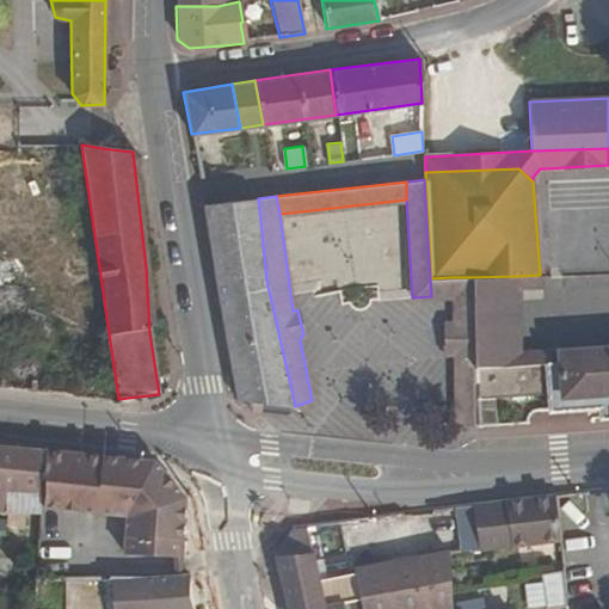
[(258,198),(203,202),(237,400),(295,406),(266,281),(258,198)]
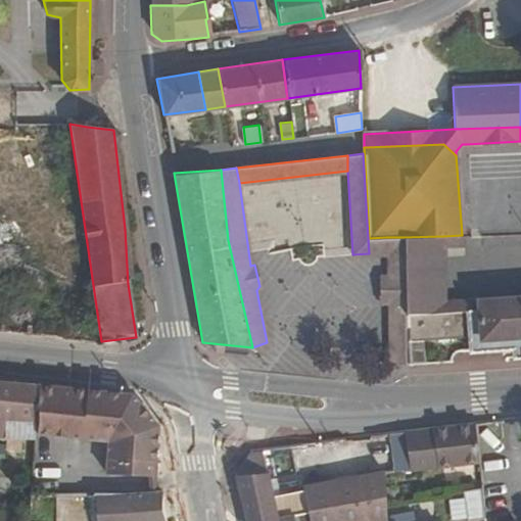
[(462,235),(443,236),(444,247),(463,246),(462,235)]
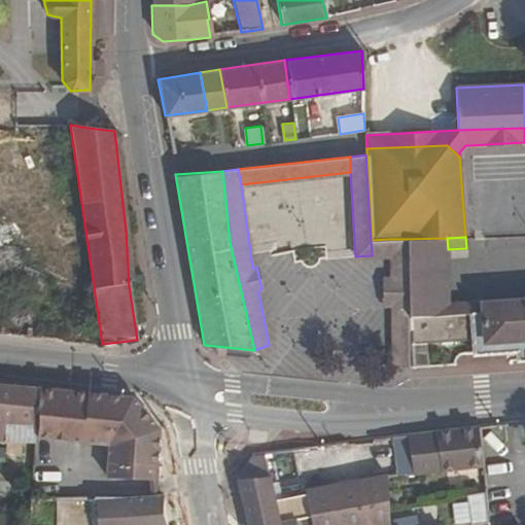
[(447,238),(407,239),(410,317),(450,314),(449,303),(448,249),(447,238)]
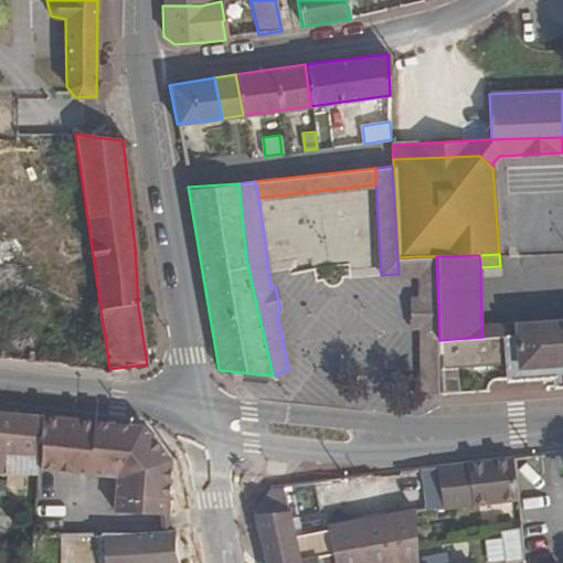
[(399,257),(397,257),(399,274),(417,274),(417,256),(399,257)]
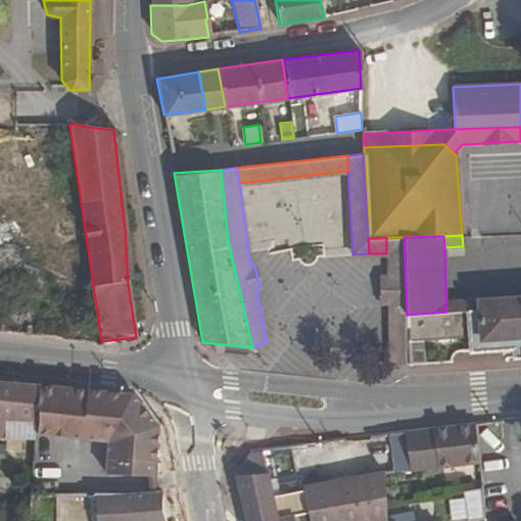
[(401,237),(386,237),(386,253),(387,275),(380,275),(380,301),(388,301),(388,362),(405,365),(401,237)]
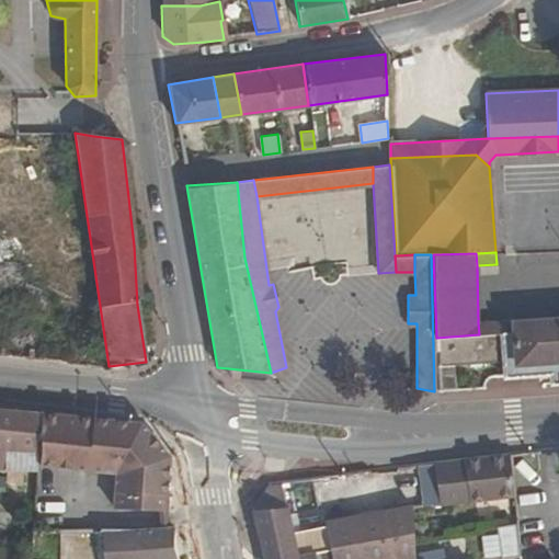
[(0,355),(10,289),(0,287),(0,355)]
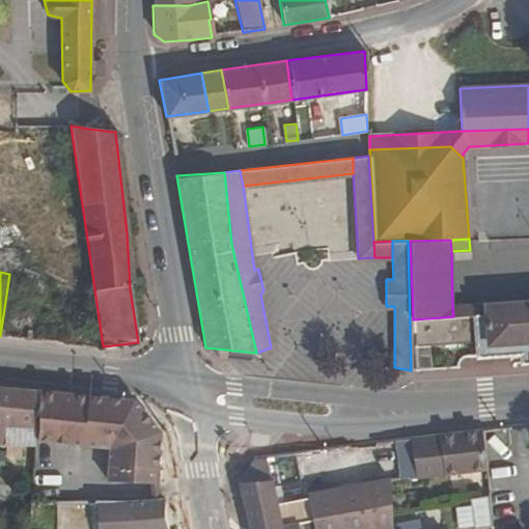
[(413,319),(415,370),(430,368),(429,345),(474,340),(475,356),(519,353),(520,361),(528,360),(528,299),(482,303),(483,313),(453,316),(413,319)]
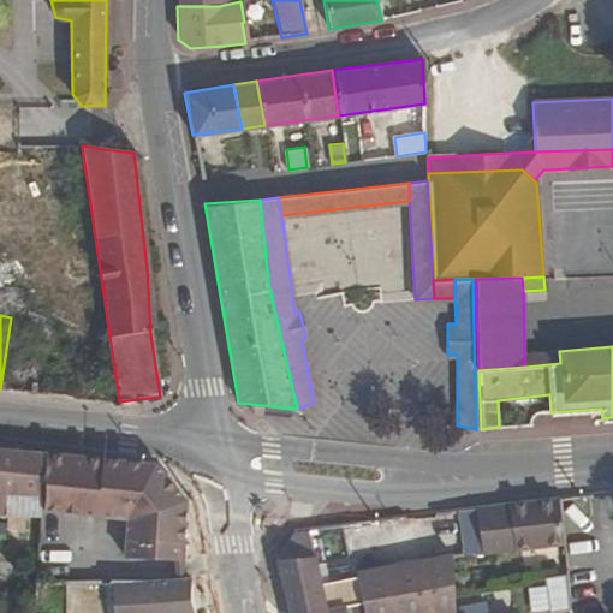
[(524,353),(525,367),(560,363),(559,351),(524,353)]
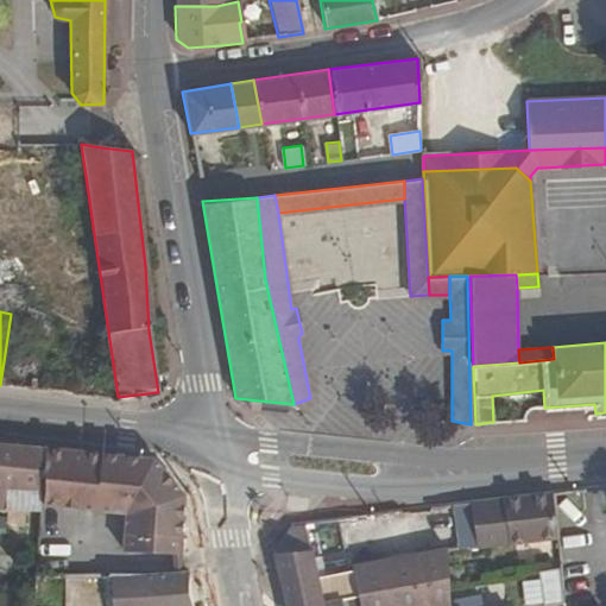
[(43,447),(0,442),(0,510),(39,511),(39,505),(43,447)]
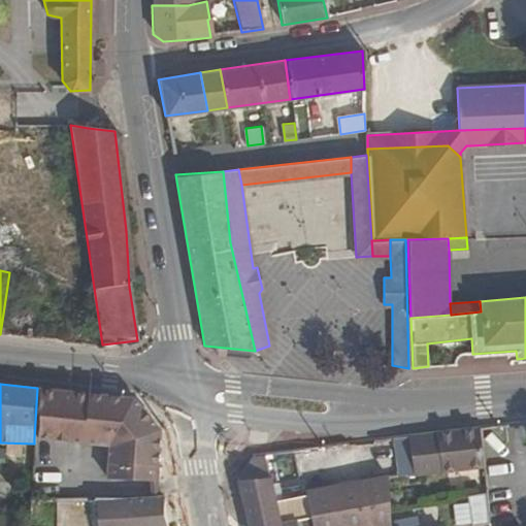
[(128,396),(37,388),(34,438),(105,444),(108,447),(105,477),(154,481),(158,428),(128,396)]
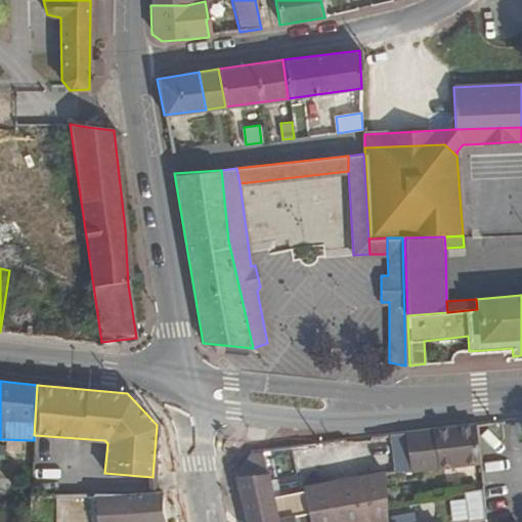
[(476,423),(432,428),(433,436),(405,439),(409,469),(478,462),(476,423)]
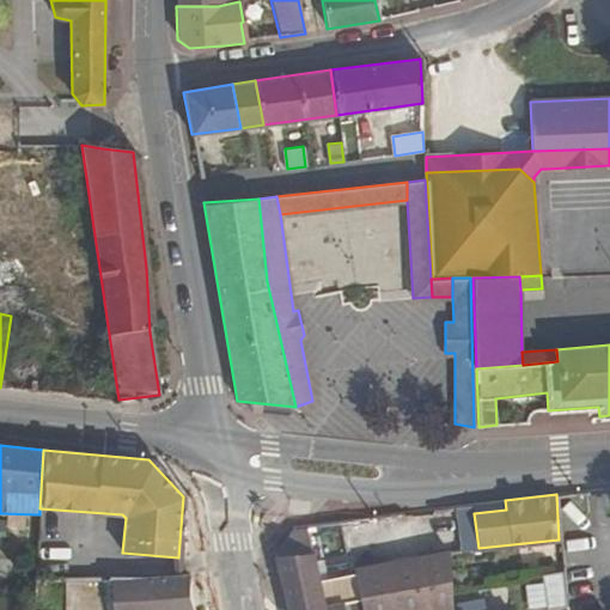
[(505,500),(473,504),(474,513),(506,510),(505,500)]
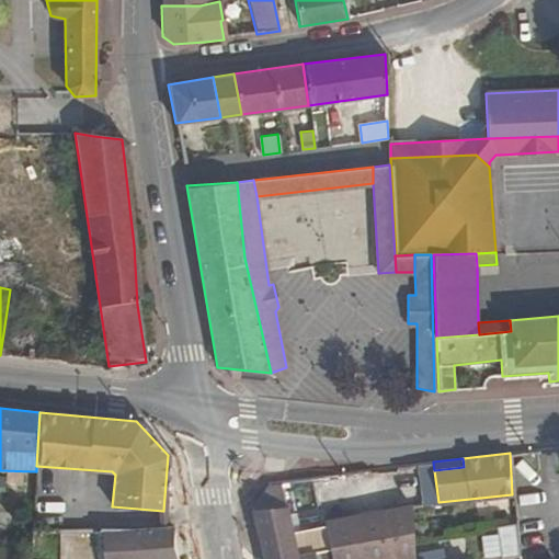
[(251,509),(262,558),(314,558),(312,554),(330,549),(332,558),(409,558),(414,558),(411,506),(326,521),(327,524),(291,531),(278,480),(265,482),(251,503),(251,509)]
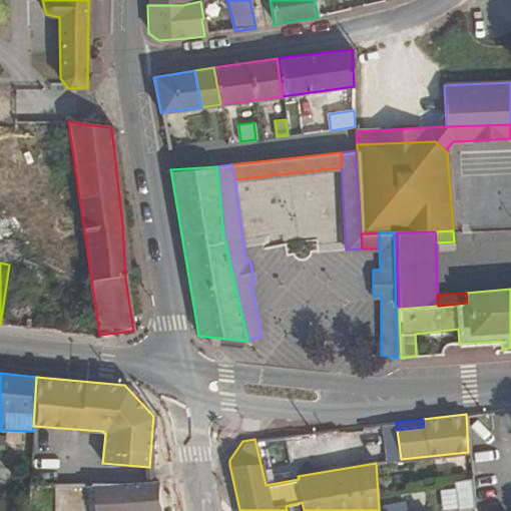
[(29,487),(52,487),(51,459),(31,458),(30,467),(29,487)]
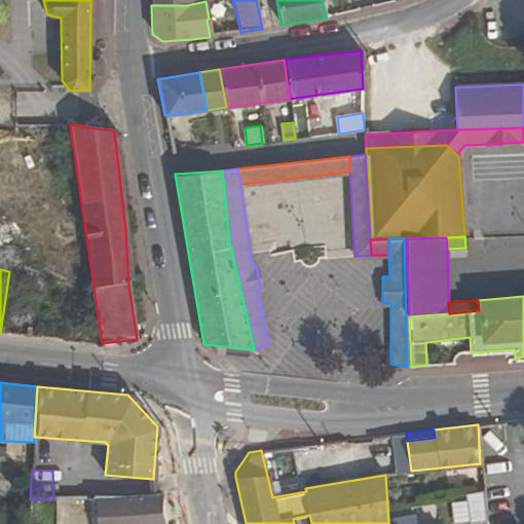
[(30,499),(31,479),(0,479),(0,511),(29,512),(30,499)]
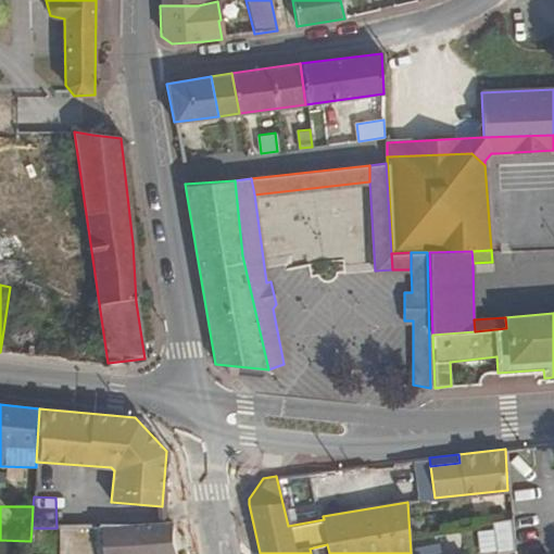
[(513,551),(511,518),(492,519),(494,553),(513,551)]
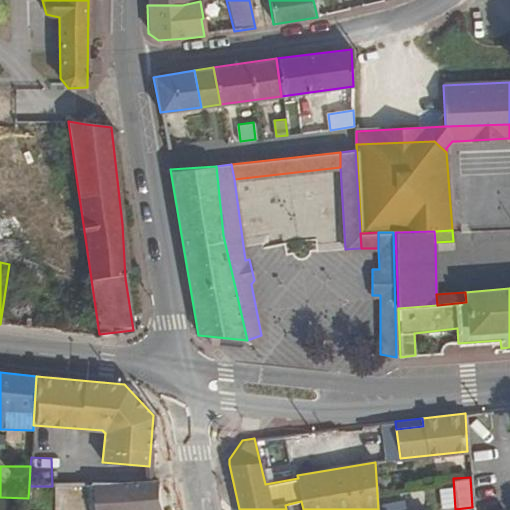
[(159,509),(158,481),(93,484),(94,509),(159,509)]
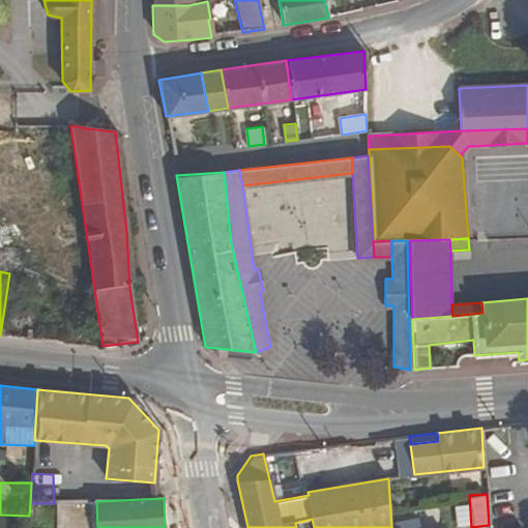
[(314,527),(312,519),(295,523),(296,527),(314,527)]
